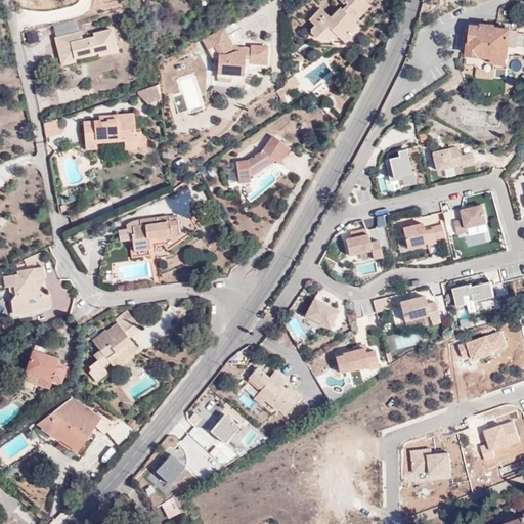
[(315,37),(338,37),(345,30),(348,33),(357,24),(354,20),(348,14),(353,9),(351,7),(357,0),(338,0),(342,3),(344,2),(346,5),(342,9),(340,7),(334,12),(336,13),(331,18),(319,8),(308,19),(314,24),(310,28),(310,33),(315,37)]
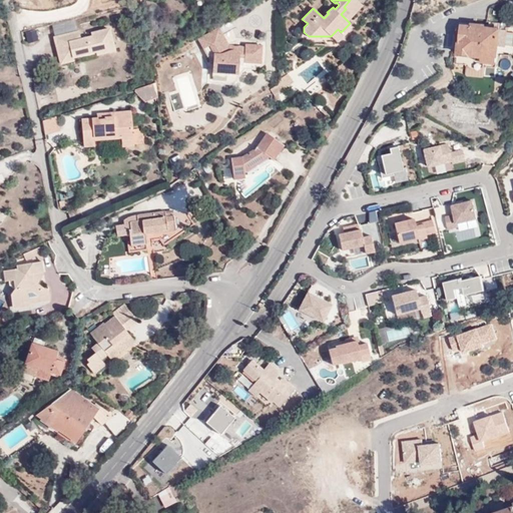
[(362,5),(356,0),(350,0),(344,7),(346,9),(341,14),(347,20),(362,5)]
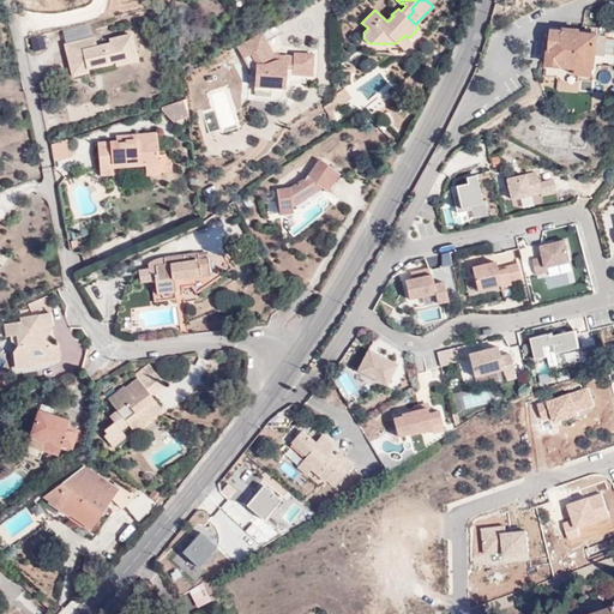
[(605,56),(607,37),(582,32),(582,29),(564,26),(564,30),(552,29),(548,48),(551,48),(546,76),(559,78),(564,83),(564,88),(573,89),(575,84),(581,82),(594,83),(599,55),(605,56)]
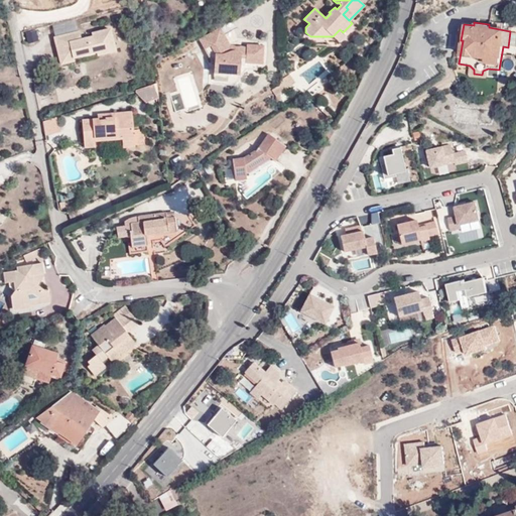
[(54,37),(58,55),(72,53),(73,57),(92,52),(90,48),(95,47),(96,51),(96,54),(115,50),(110,28),(91,33),(92,36),(81,38),(79,31),(54,37)]
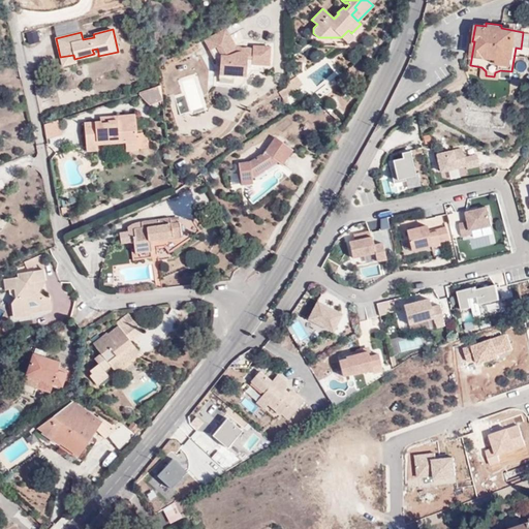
[(232,53),(240,48),(235,48),(225,29),(205,40),(209,48),(217,43),(224,57),(231,55),(232,53)]
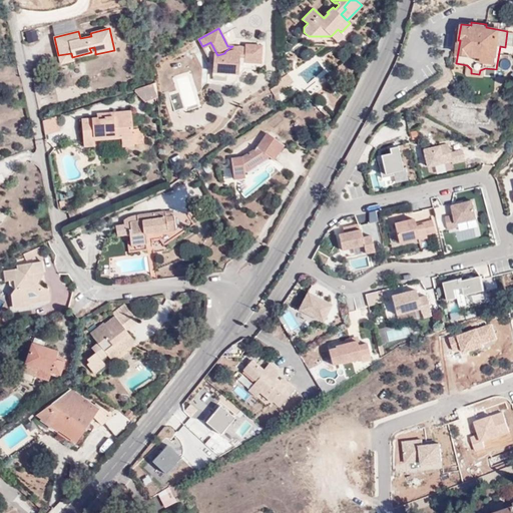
[(35,29),(24,32),(27,43),(38,40),(35,29)]
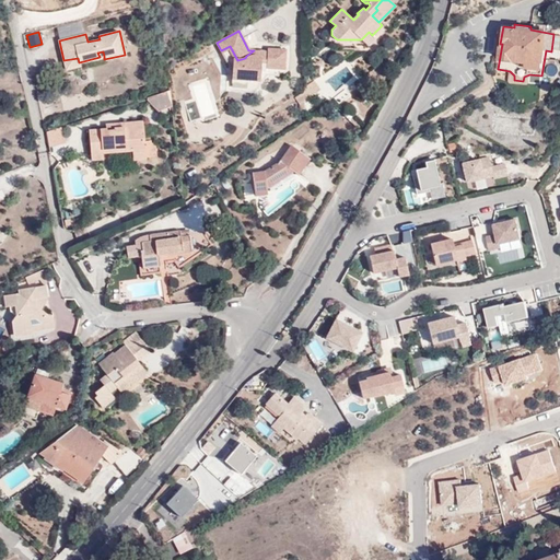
[(369,32),(361,39),(365,44),(373,35),(372,35),(369,32)]
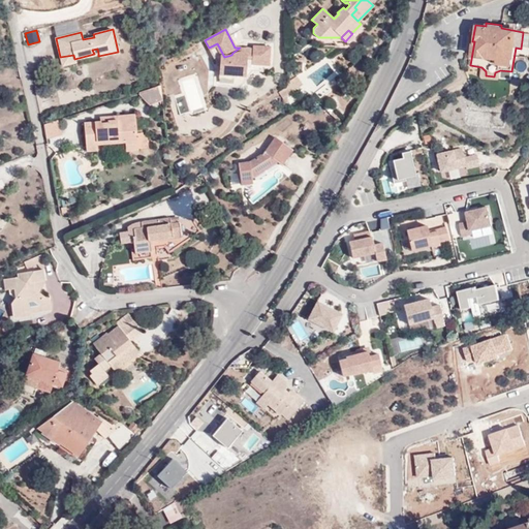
[(244,53),(240,48),(232,53),(231,55),(224,57),(217,43),(209,48),(219,67),(219,74),(246,76),(246,68),(251,68),(251,64),(269,66),(270,48),(253,47),(253,49),(252,53),(244,53)]
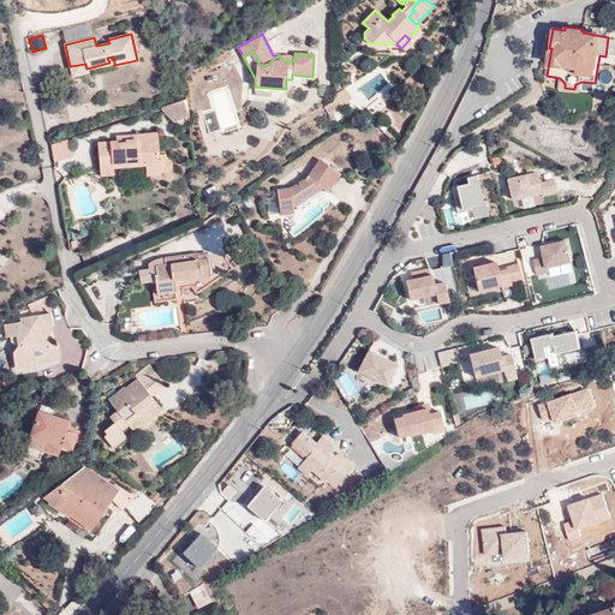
[(85,64),(70,66),(72,76),(87,72),(87,69),(85,64)]
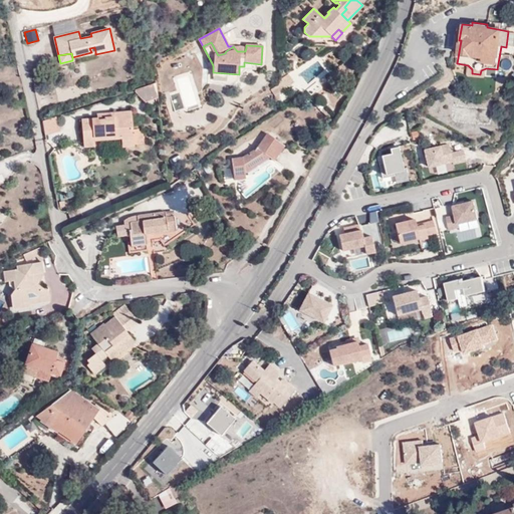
[(182,108),(199,105),(193,71),(176,74),(182,108)]
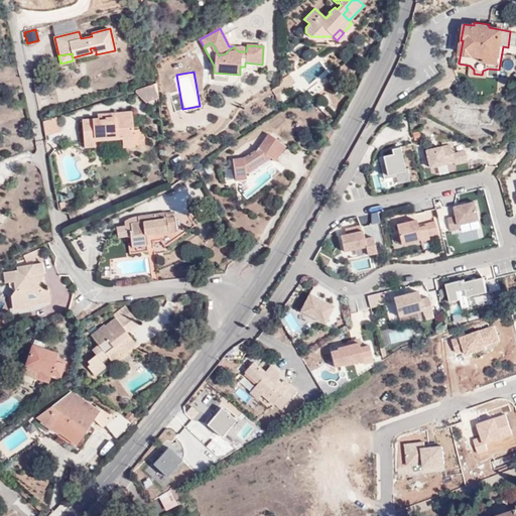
[(286,74),(279,80),(279,84),(278,92),(292,82),(286,74)]
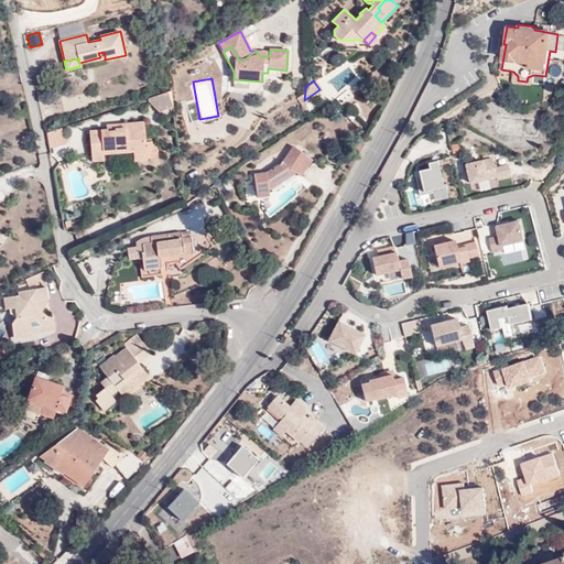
[(159,110),(172,107),(170,90),(148,97),(147,99),(159,110)]
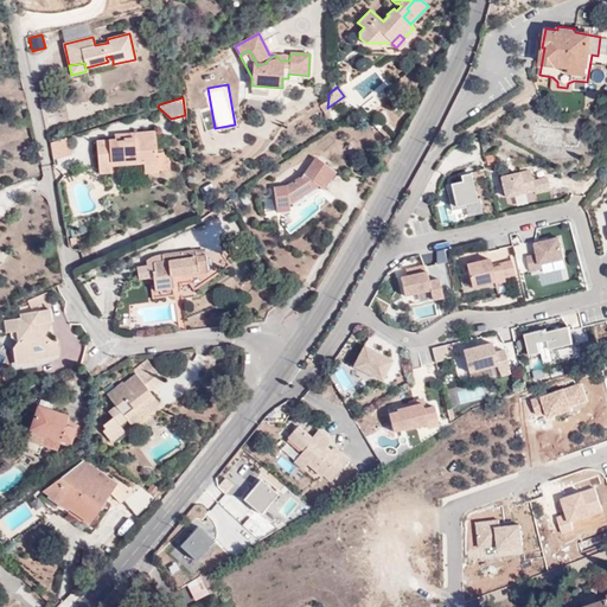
[(323,112),(327,108),(328,98),(318,106),(323,112)]
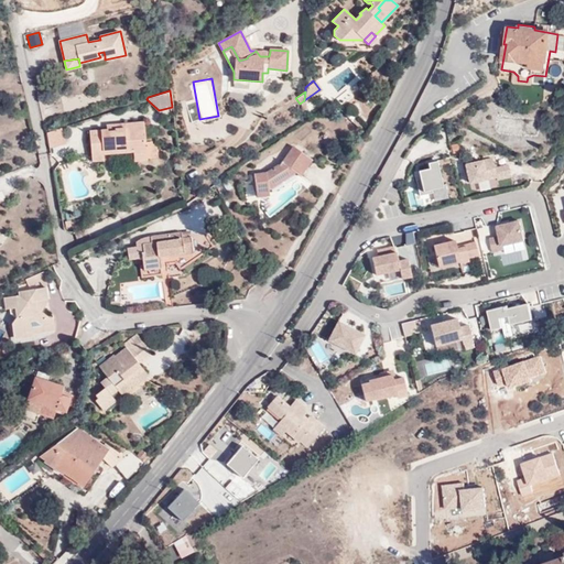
[(187,104),(192,120),(201,118),(196,101),(187,104)]
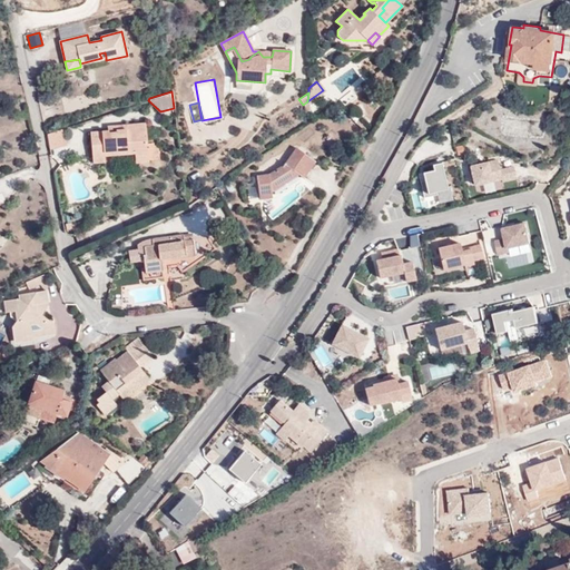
[(135,161),(148,161),(147,144),(145,123),(125,125),(125,128),(126,144),(110,145),(109,131),(107,131),(89,131),(91,161),(104,160),(104,155),(134,153),(135,161)]
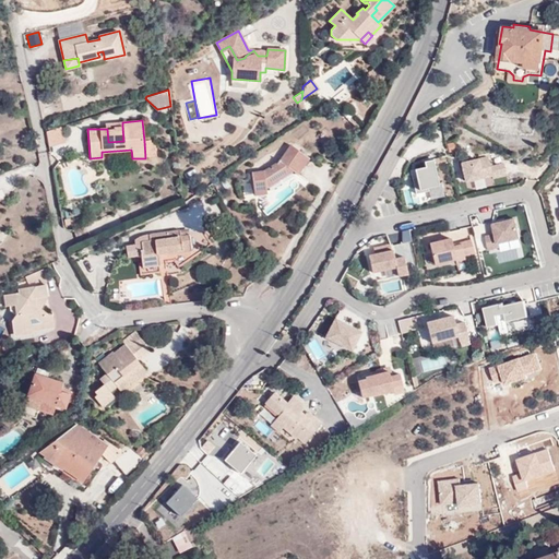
[(114,129),(107,129),(108,142),(123,141),(122,126),(114,126),(114,129)]
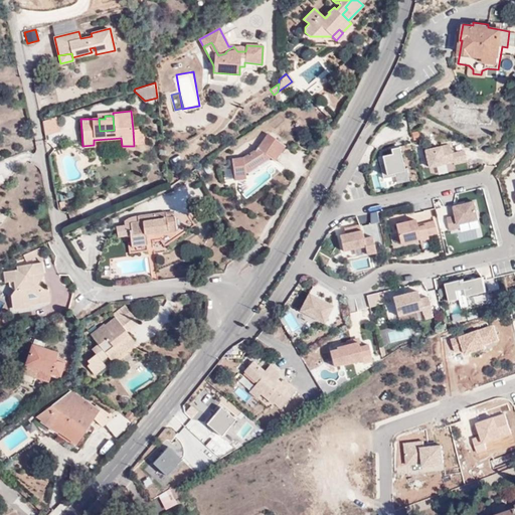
[(60,131),(56,117),(43,121),(45,135),(60,131)]
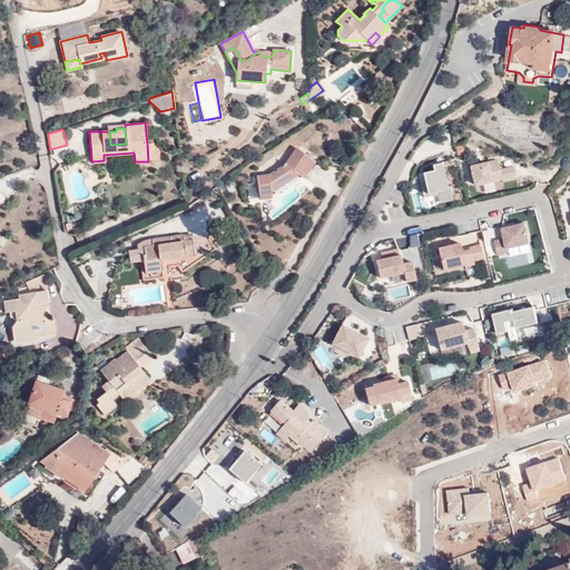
[(147,144),(148,161),(159,159),(157,143),(147,144)]
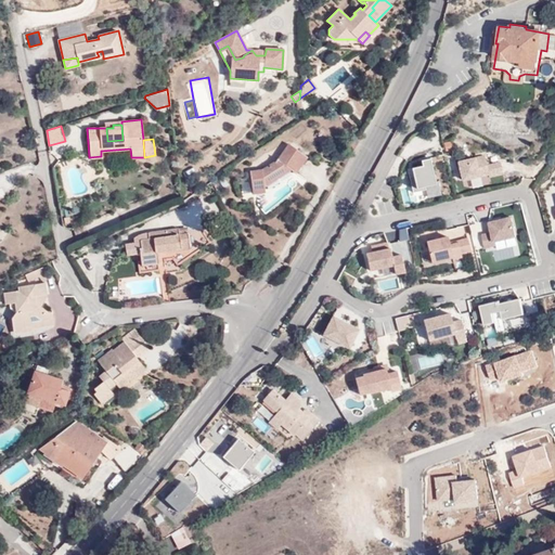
[(253,194),(265,192),(263,185),(289,168),(295,172),(307,156),(288,143),(276,159),(262,170),(250,171),(253,194)]
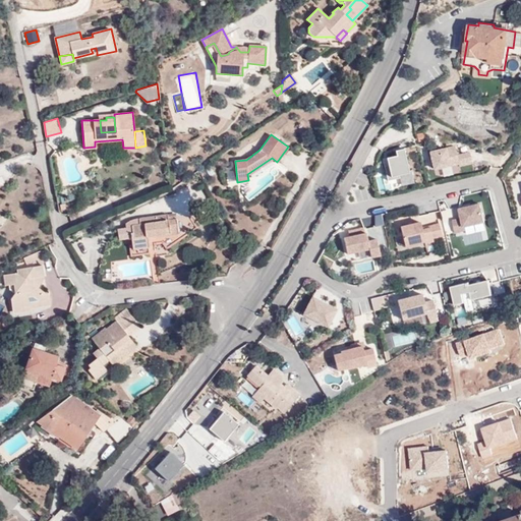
[(454,146),(427,150),(432,169),(459,163),(460,165),(471,163),(468,151),(457,154),(454,146)]
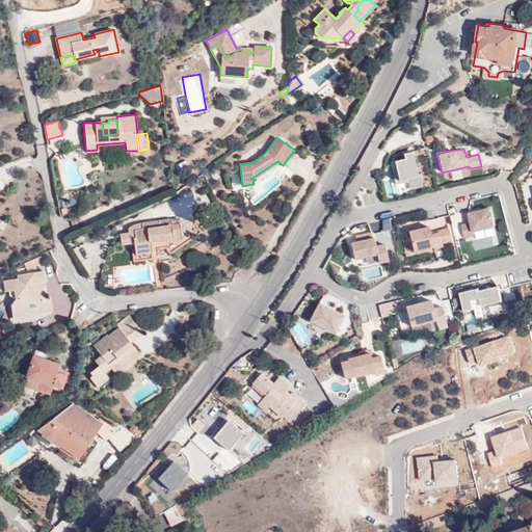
[(411,150),(403,152),(404,157),(395,159),(399,179),(419,176),(411,150)]
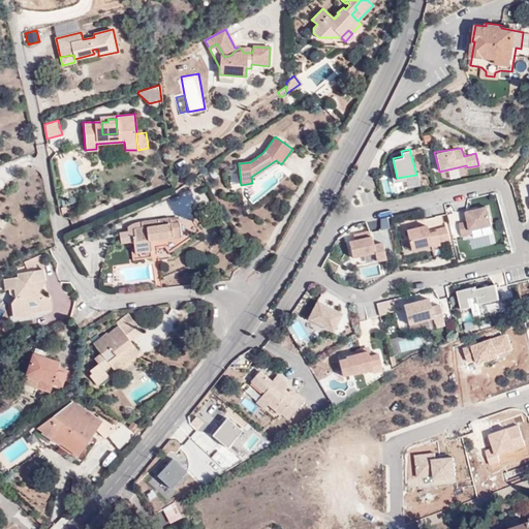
[(215,216),(221,211),(218,205),(211,210),(215,216)]
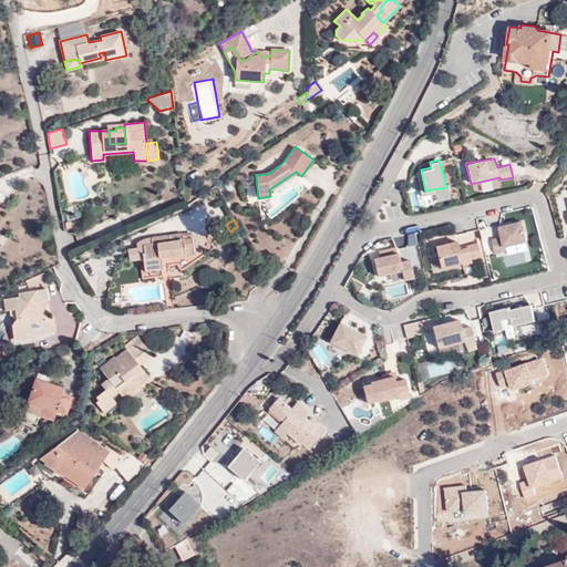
[(524,219),(500,225),(501,236),(493,238),(496,253),(507,250),(506,245),(527,241),(524,219)]
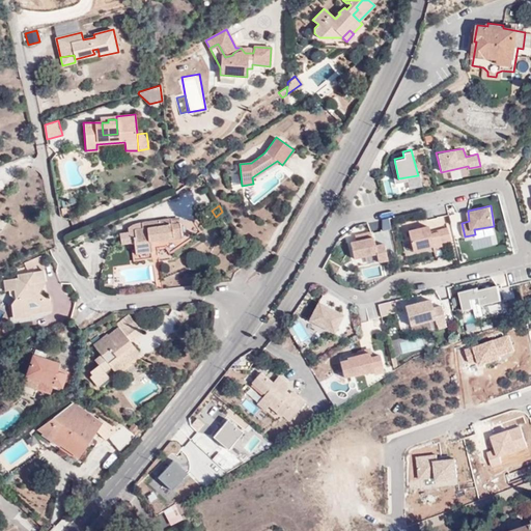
[(429,219),(432,229),(447,225),(445,215),(429,219)]
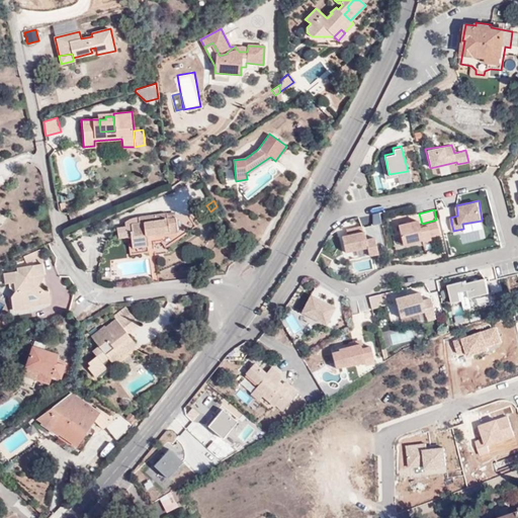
[(372,223),(380,222),(378,212),(371,213),(372,223)]
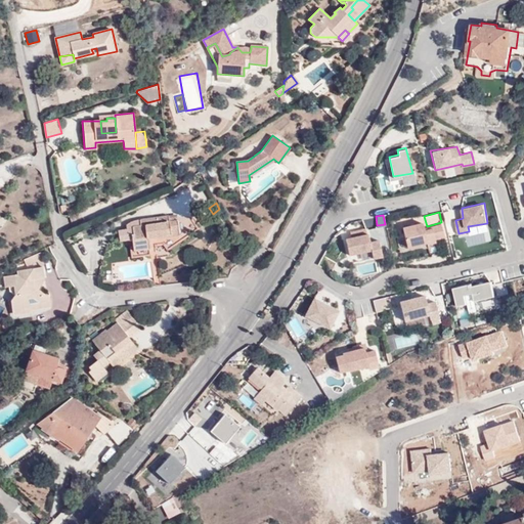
[(133,248),(149,246),(148,238),(147,236),(153,235),(153,237),(154,239),(179,235),(177,221),(169,222),(169,216),(139,220),(135,221),(131,222),(129,223),(128,224),(127,224),(127,225),(127,229),(118,230),(120,241),(132,239),(133,248)]
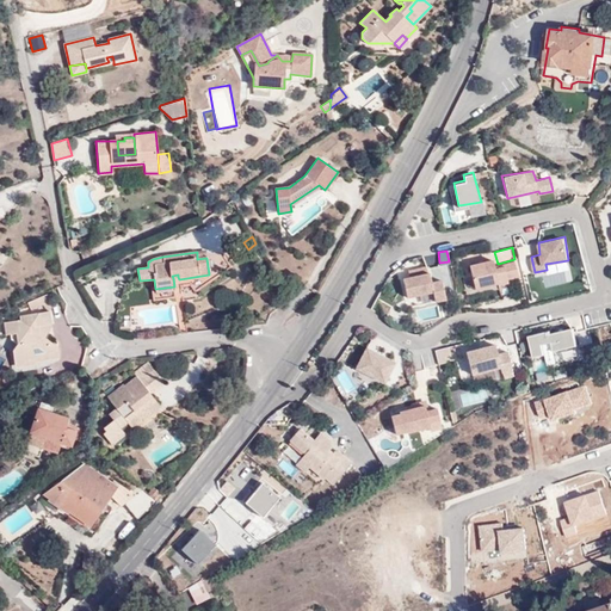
[(493,258),(469,263),(475,288),(518,277),(513,260),(495,265),(493,258)]
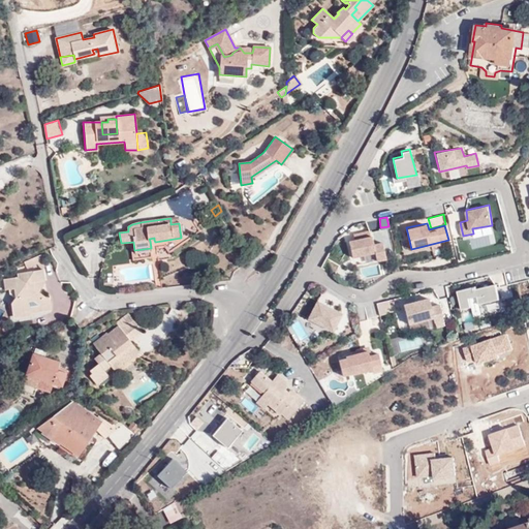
[(383,241),(384,250),(391,249),(390,227),(378,228),(379,241),(383,241)]
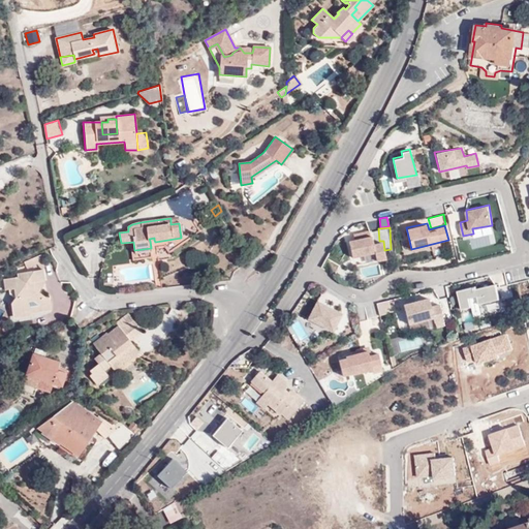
[(354,239),(348,239),(352,257),(374,252),(376,259),(386,258),(382,241),(374,243),(371,229),(353,234),(354,239)]
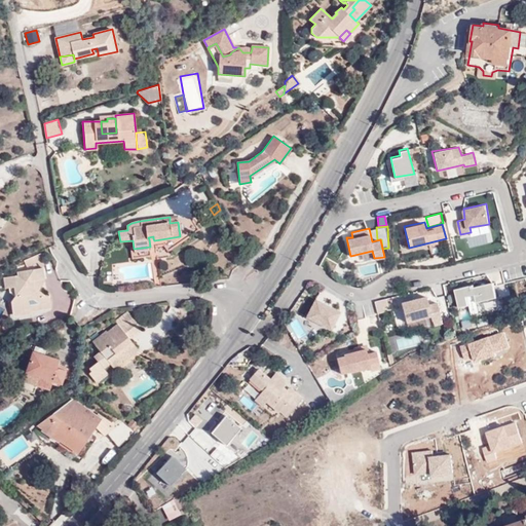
[(39,254),(31,257),(35,263),(38,267),(45,262),(39,254)]
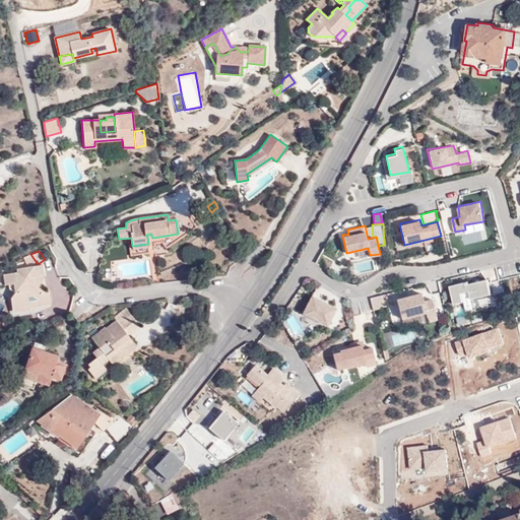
[(35,260),(30,254),(21,259),(23,264),(35,260)]
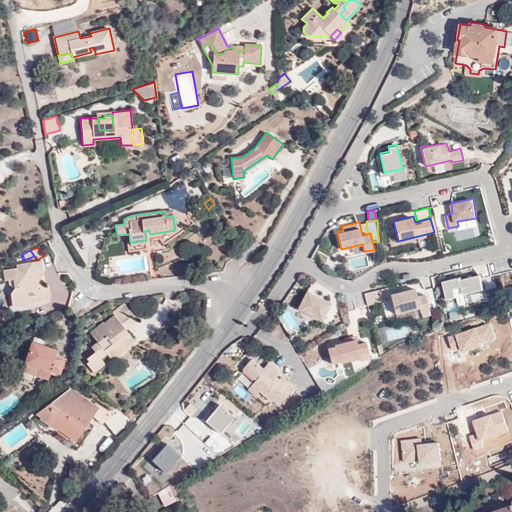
[(9,295),(10,304),(16,307),(20,302),(27,301),(28,303),(38,302),(38,298),(47,297),(46,291),(35,284),(30,281),(28,274),(40,273),(38,262),(14,266),(14,269),(1,271),(3,281),(7,281),(8,285),(12,289),(9,295)]
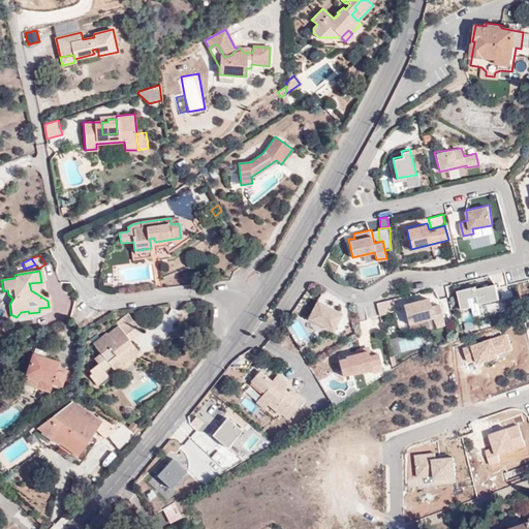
[(36,293),(41,282),(29,283),(31,290),(36,293)]
